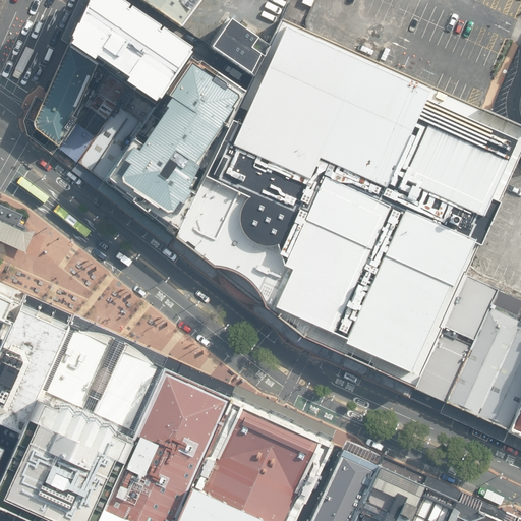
[(184,52),(107,0),(82,0),(79,6),(81,7),(71,29),(70,29),(63,42),(65,42),(64,44),(65,45),(63,49),(65,50),(87,64),(90,60),(97,65),(121,81),(119,85),(127,92),(149,105),(151,101),(154,103),(184,57),(182,55),(184,52)]
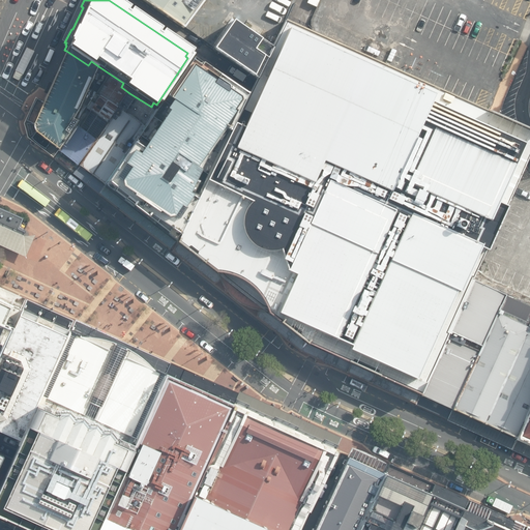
[(135,0),(183,32),(186,29),(206,0),(135,0)]
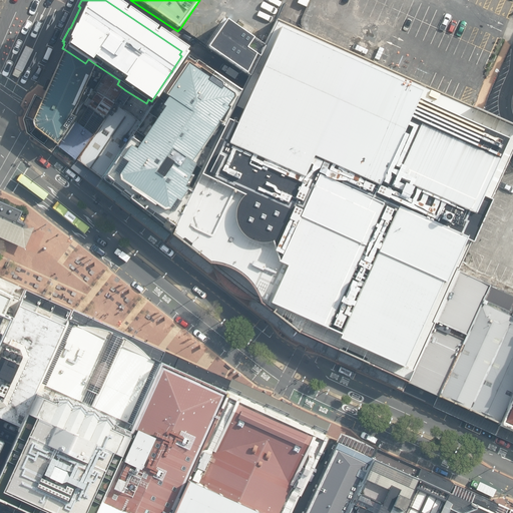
[(512,149),(512,126),(485,114),(472,108),(306,33),(277,20),(263,50),(247,81),(240,94),(170,235),(207,265),(210,265),(212,273),(221,283),(230,291),(239,297),(249,300),(257,300),(258,304),(296,334),(296,333),(405,383),(458,272),(461,265),(510,156),(512,152),(512,149)]
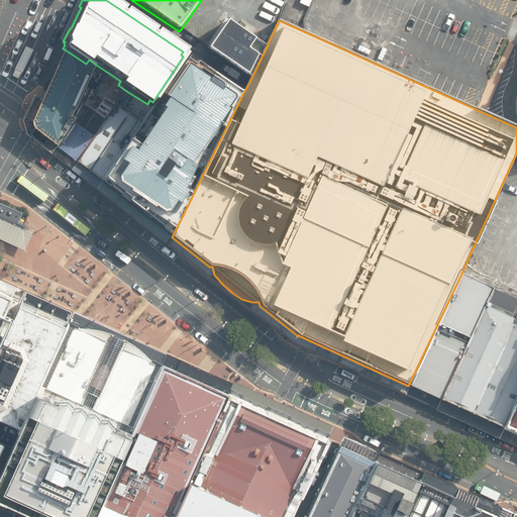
[(249,82),(265,50),(226,24),(210,46),(206,53),(249,82)]
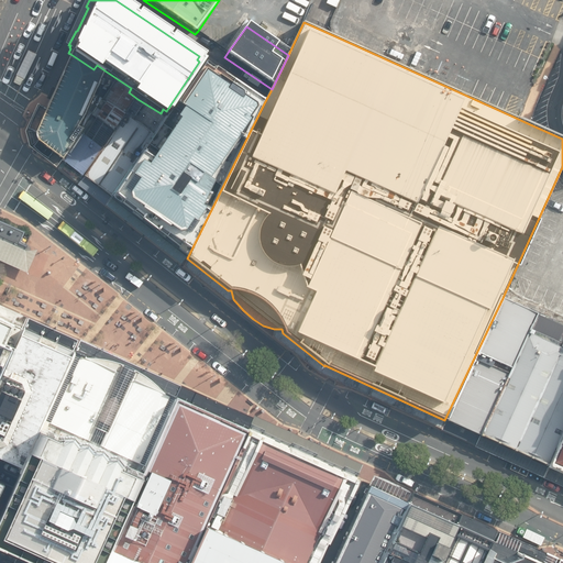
[(79,124),(105,70),(97,65),(94,69),(70,54),(35,131),(37,140),(63,158),(84,128),(79,124)]
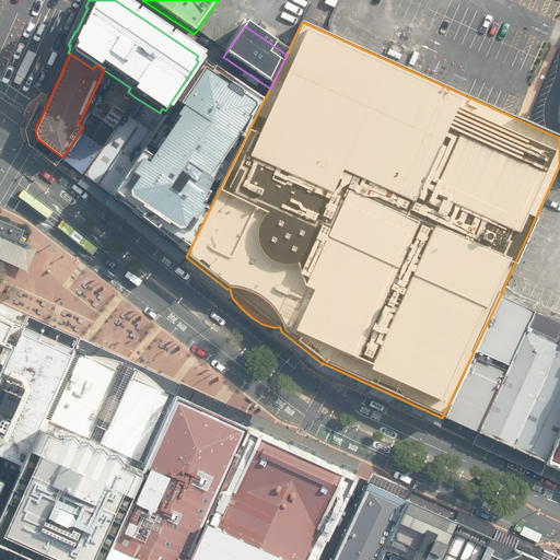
[(203,61),(168,113),(111,195),(186,257),(263,103),(203,61)]
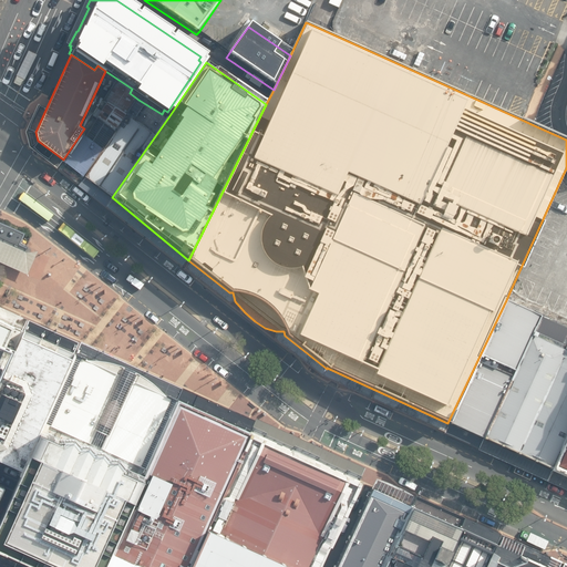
[(84,129),(63,160),(85,177),(138,100),(130,93),(132,89),(105,71),(80,125),(84,129)]
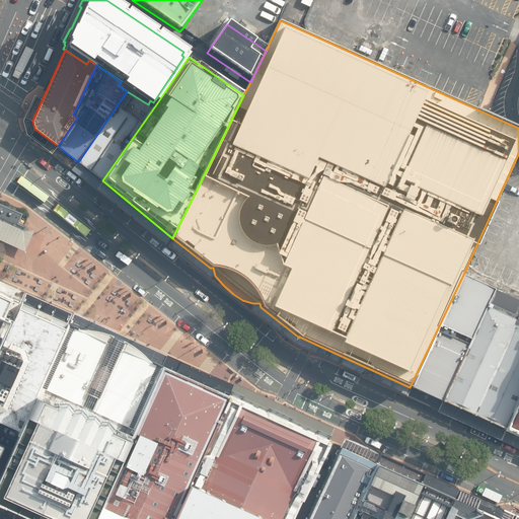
[(156,104),(153,102),(150,100),(148,104),(127,91),(78,162),(102,180),(156,104)]
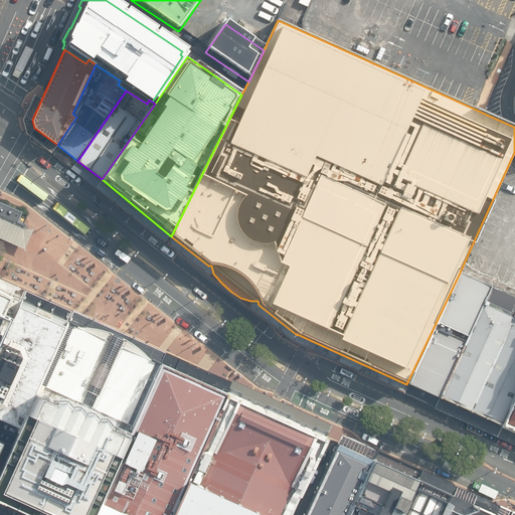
[(0,218),(23,229),(25,224),(19,221),(22,214),(23,211),(0,201),(0,218)]
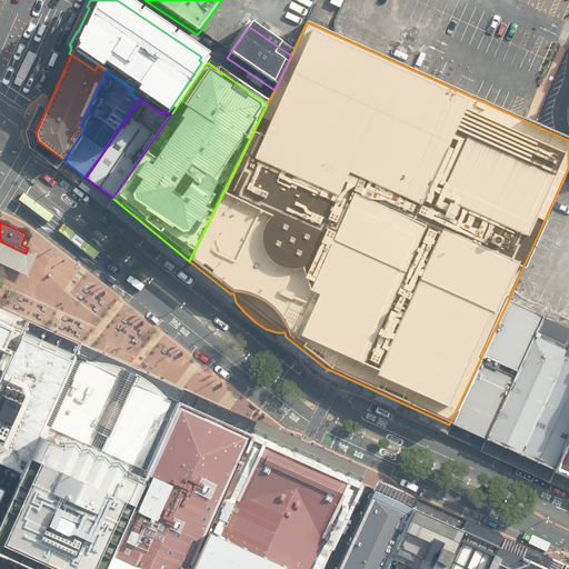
[(0,263),(27,277),(38,252),(28,248),(26,253),(0,241),(0,263)]
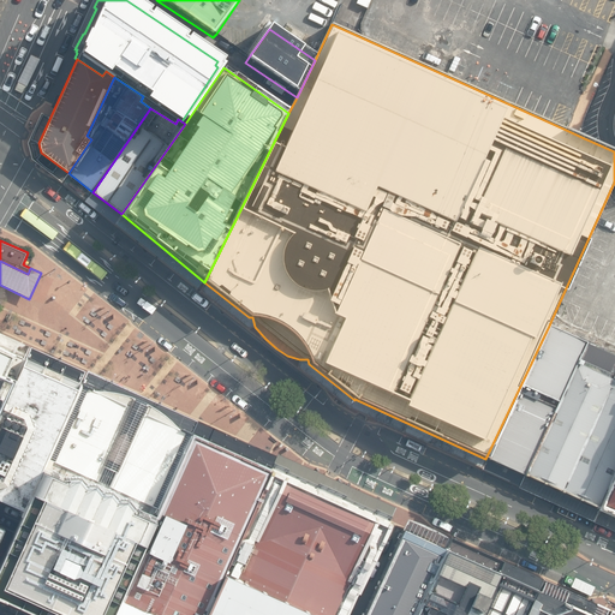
[(524,476),(587,341),(549,326),(485,459),(524,476)]
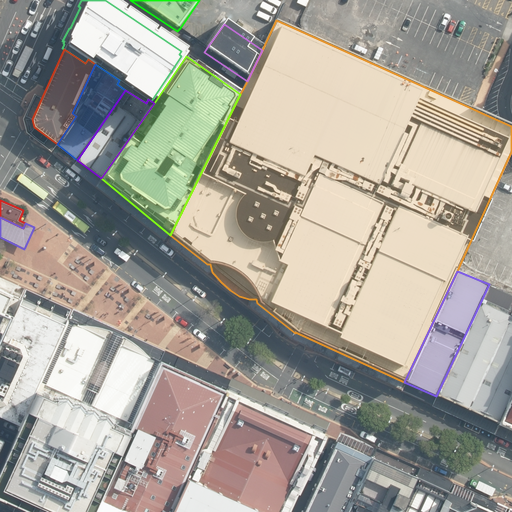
[(511,294),(489,284),(436,396),(497,424),(511,392),(511,294)]
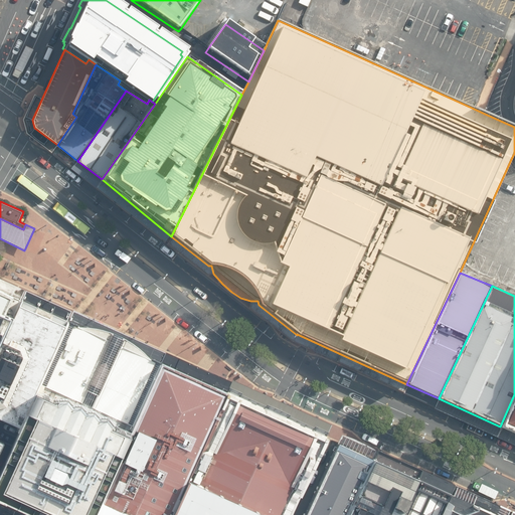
[(0,343),(20,300),(0,290),(0,343)]
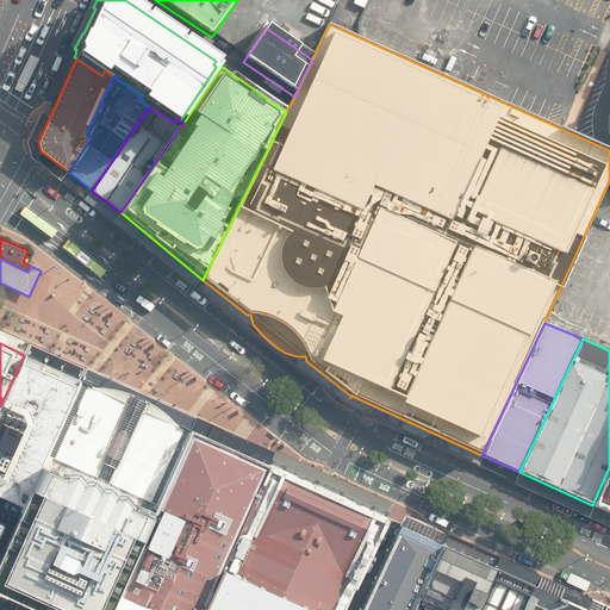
[(44,455),(79,379),(24,355),(0,406),(0,490),(23,500),(44,455)]
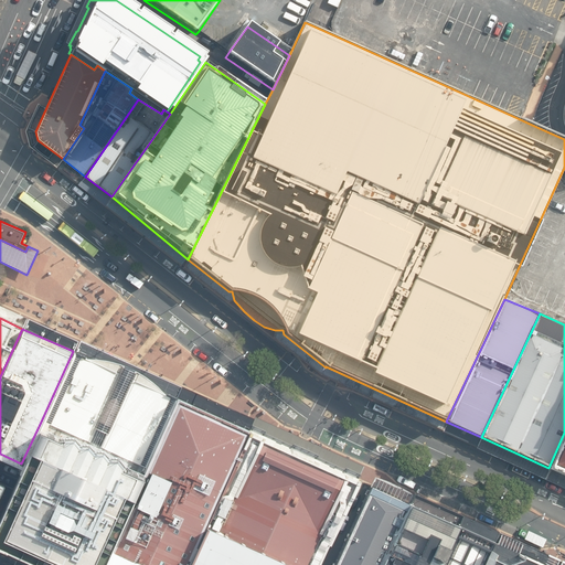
[(73,351),(41,422),(62,432),(72,430),(77,438),(86,437),(92,445),(100,444),(106,450),(115,450),(121,457),(145,468),(176,397),(164,392),(157,384),(150,379),(141,372),(135,369),(135,370),(124,365),(125,363),(116,361),(108,359),(96,358),(87,358),(73,351)]
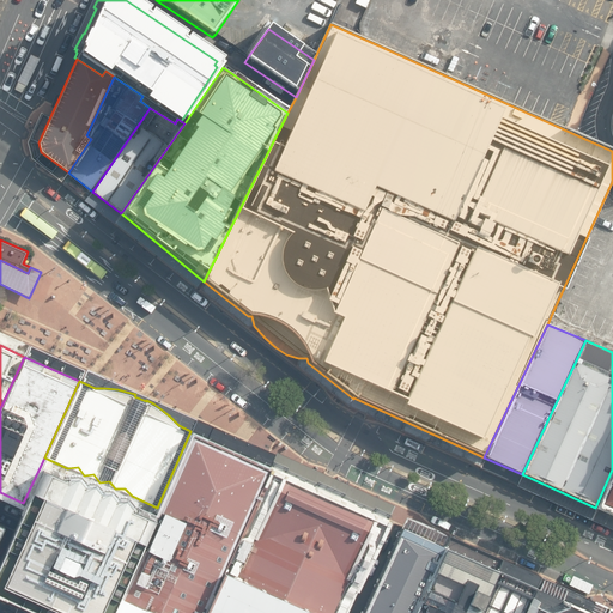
[(346,612),(359,586),(389,517),(268,463),(192,430),(190,431),(157,508),(109,612),(346,612)]
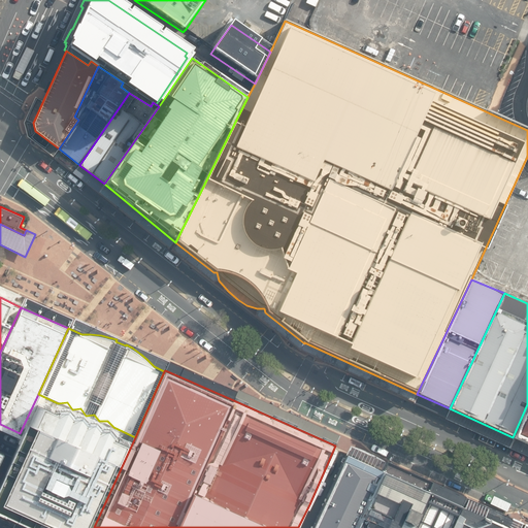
[(0,474),(0,506),(45,527),(94,527),(135,437),(113,427),(107,421),(99,421),(94,415),(86,416),(80,408),(72,409),(67,402),(58,403),(38,394),(20,433),(0,474)]
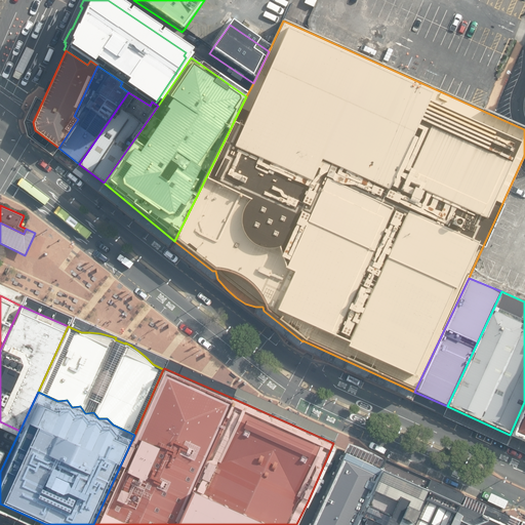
[(524,402),(510,435),(524,442),(524,402)]
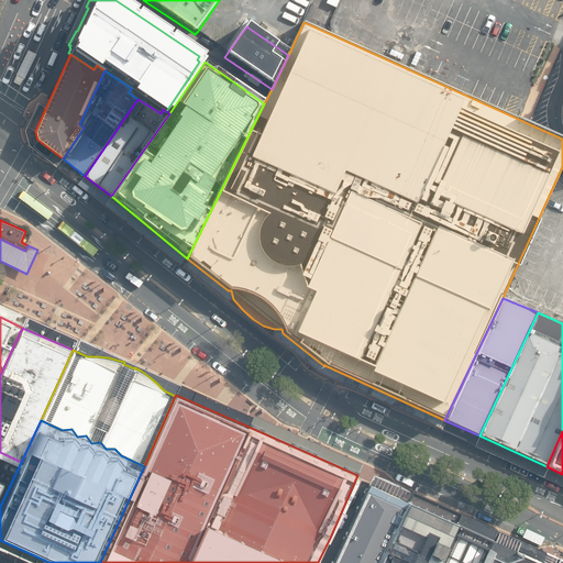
[(378,562),(408,500),(370,483),(332,562),(378,562)]
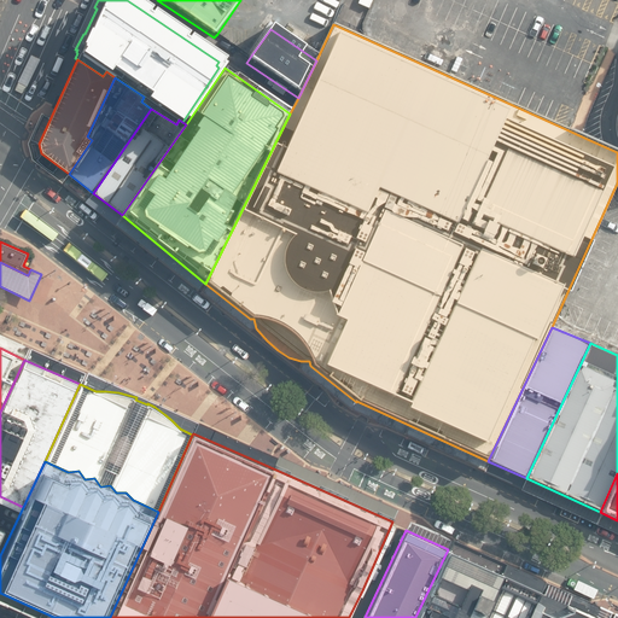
[(481,617),(502,573),(448,549),(415,617),(481,617)]
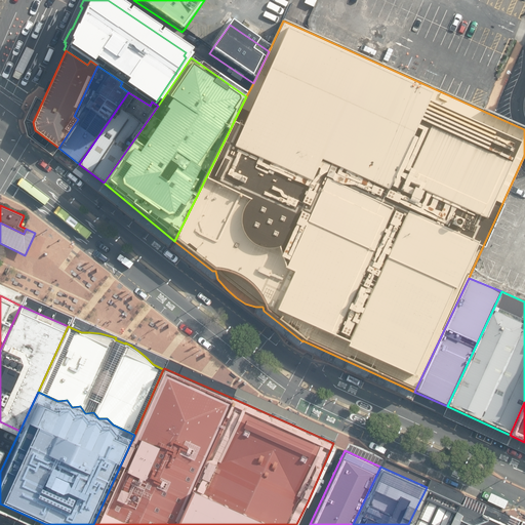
[(408,524),(450,524),(456,514),(461,503),(427,487),(408,524)]
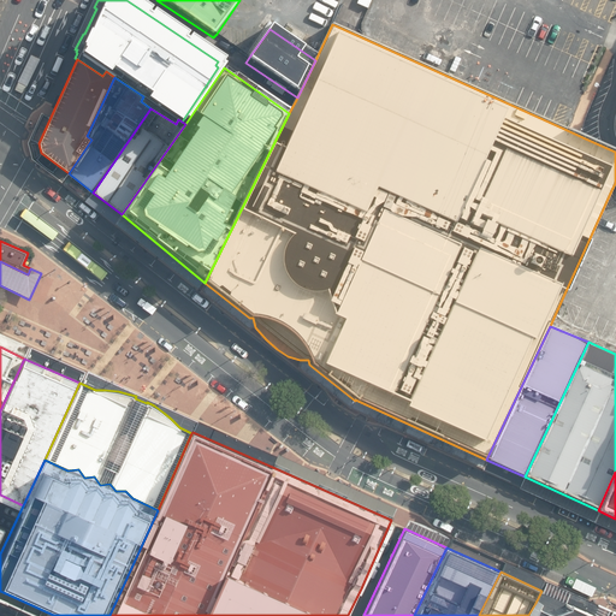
[(535,603),(528,615),(615,615),(615,610),(546,580),(542,591),(535,603)]
